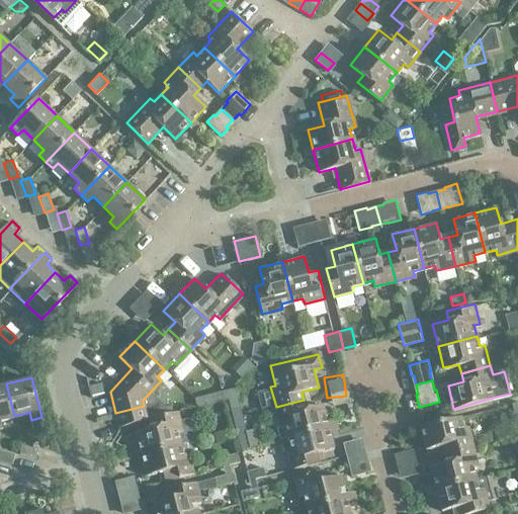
[(14,416),(6,383),(0,384),(0,427),(2,427),(1,419),(14,416)]
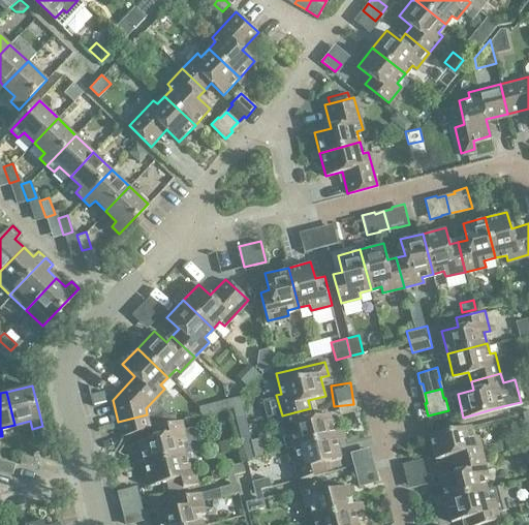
[(247,424),(248,424),(240,395),(239,396),(243,412),(235,414),(240,436),(249,434),(247,424)]
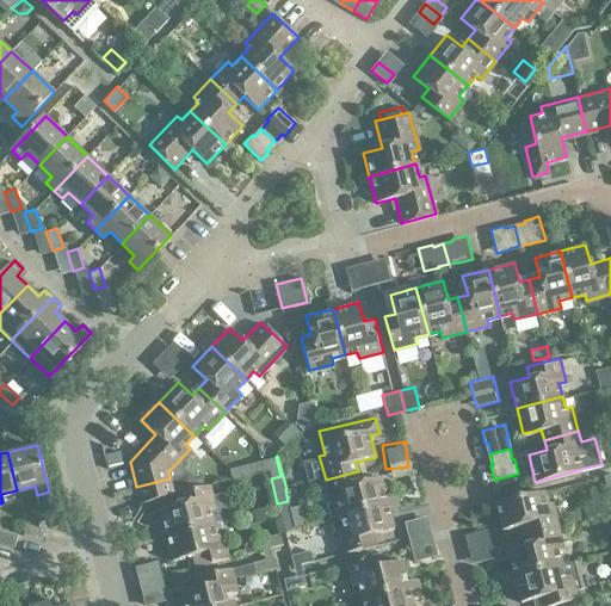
[(264,459),(266,470),(269,469),(271,478),(281,476),(276,457),(264,459)]
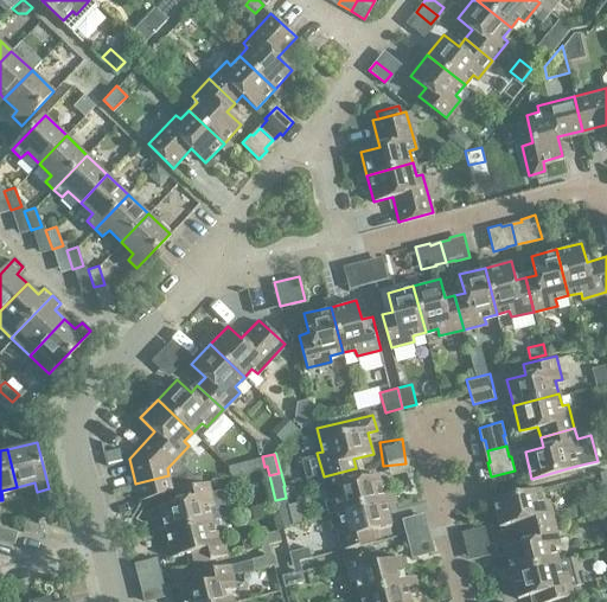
[(230,475),(264,467),(262,456),(228,466),(230,475)]
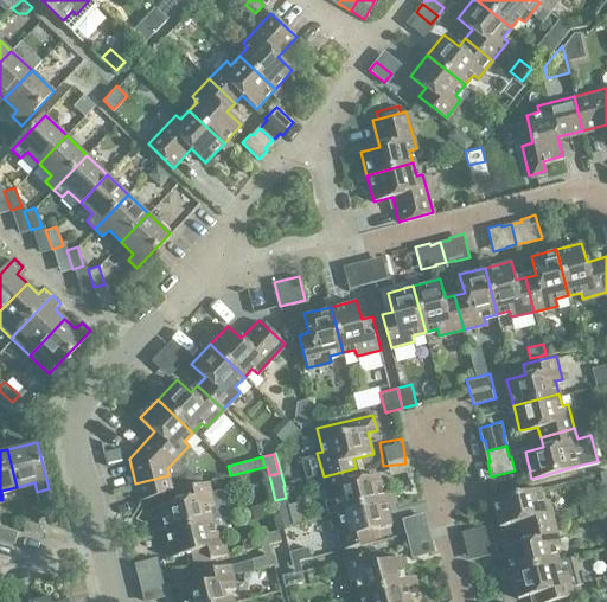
[(356,468),(324,476),(330,499),(334,498),(338,510),(385,498),(378,474),(359,479),(356,468)]
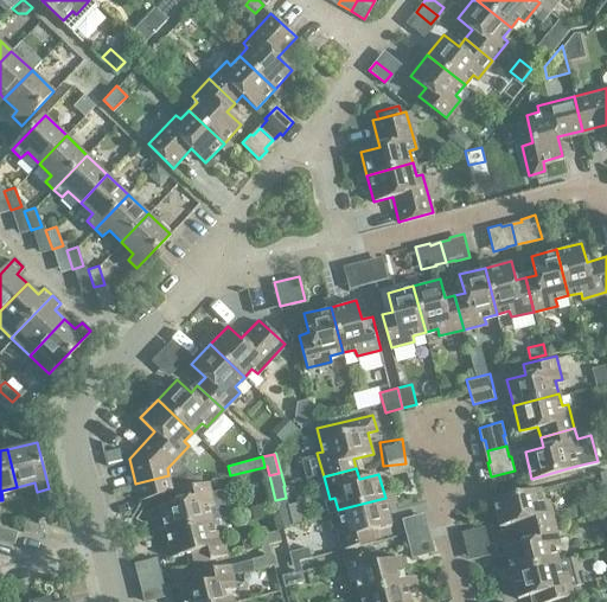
[(168,475),(135,484),(140,500),(173,492),(168,475)]
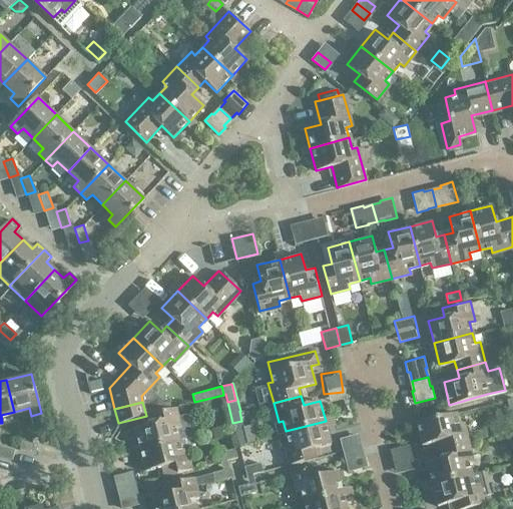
[(134,428),(139,449),(178,439),(195,435),(190,412),(177,415),(175,407),(147,414),(150,423),(134,428)]
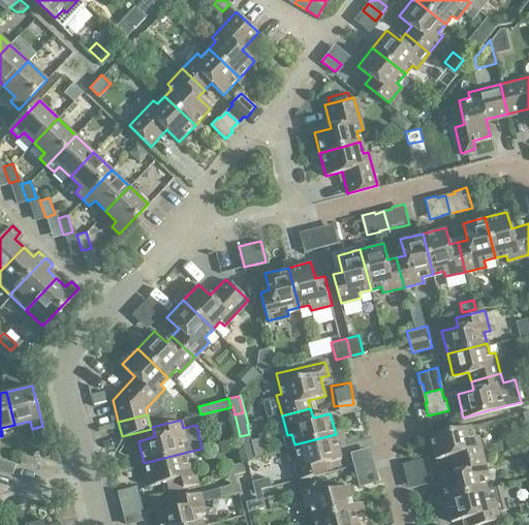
[(249,434),(240,436),(246,458),(255,455),(248,424),(247,424),(249,434)]
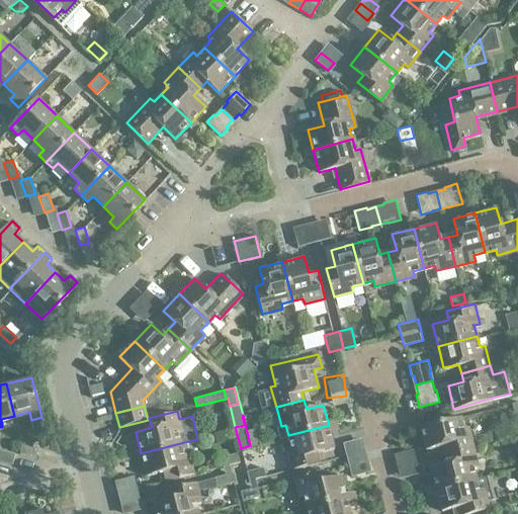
[(443,452),(472,445),(467,426),(462,427),(459,416),(419,426),(425,447),(441,443),(443,452)]
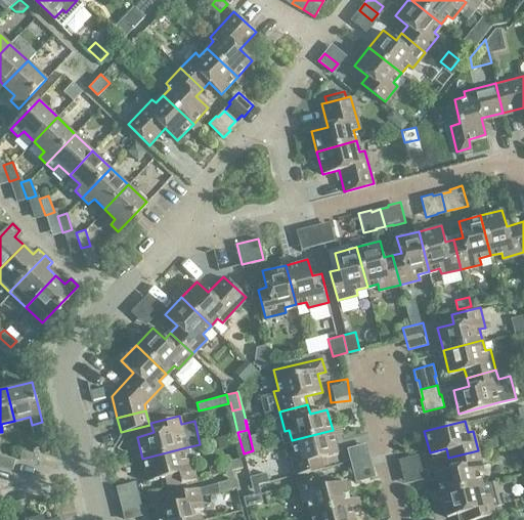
[(339,452),(333,430),(292,440),(295,450),(290,451),(296,473),(324,466),(321,458),(339,452)]
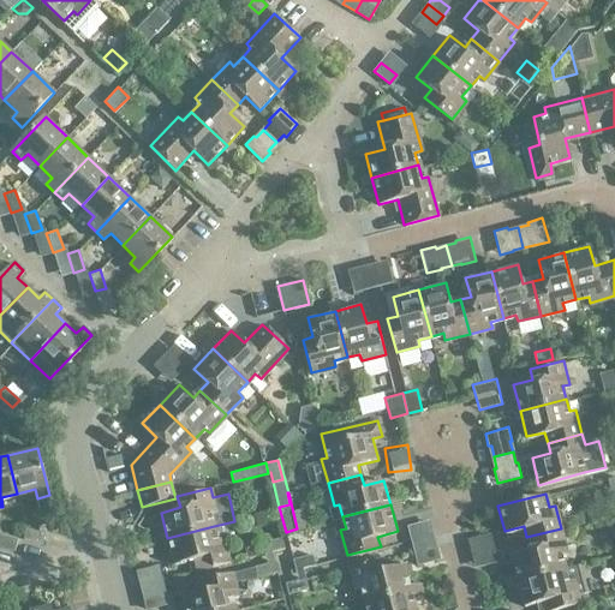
[(412,554),(431,551),(427,519),(407,521),(412,554)]
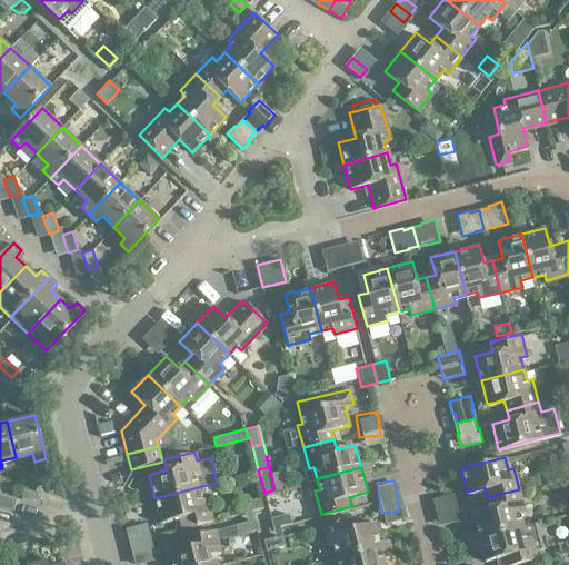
[(23,487),(21,497),(39,502),(42,492),(23,487)]
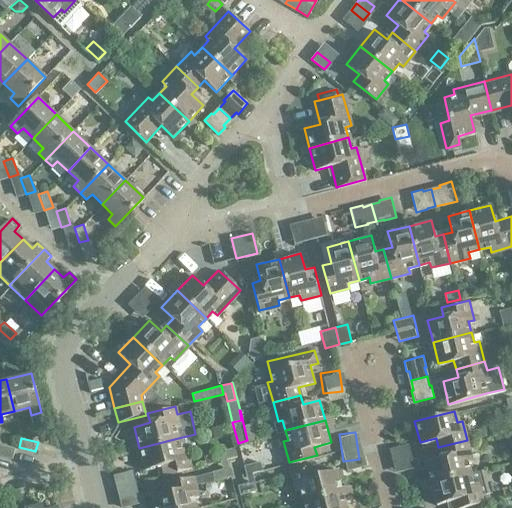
[(178,438),(139,448),(145,469),(161,465),(164,474),(191,467),(186,447),(180,448),(178,438)]
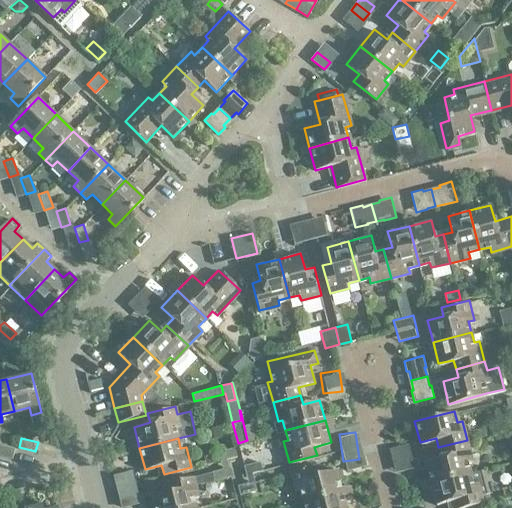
[(391,467),(411,464),(407,440),(388,443),(391,467)]
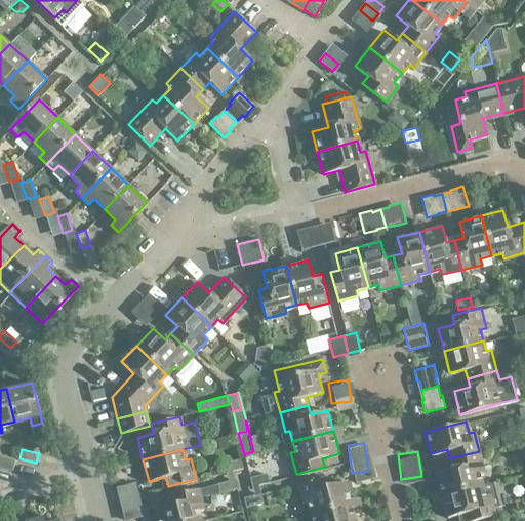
[(479,451),(449,458),(452,467),(435,471),(442,493),(482,483),(479,473),(484,472),(479,451)]
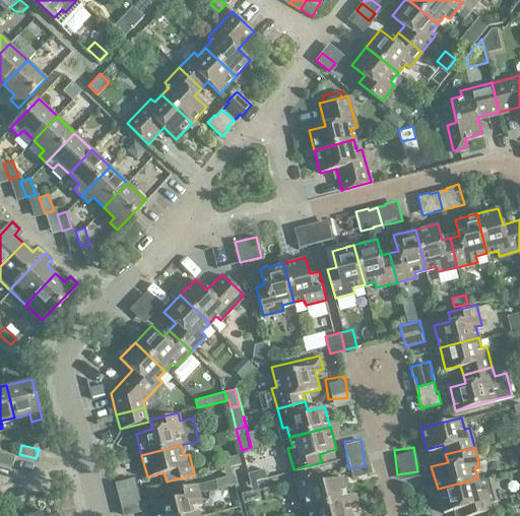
[(0,451),(0,461),(13,464),(15,455),(0,451)]
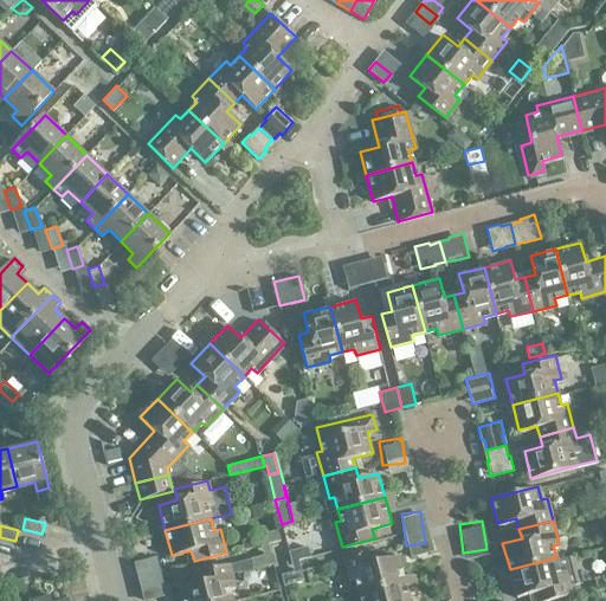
[(262,549),(269,548),(268,541),(281,538),(277,528),(258,532),(262,549)]
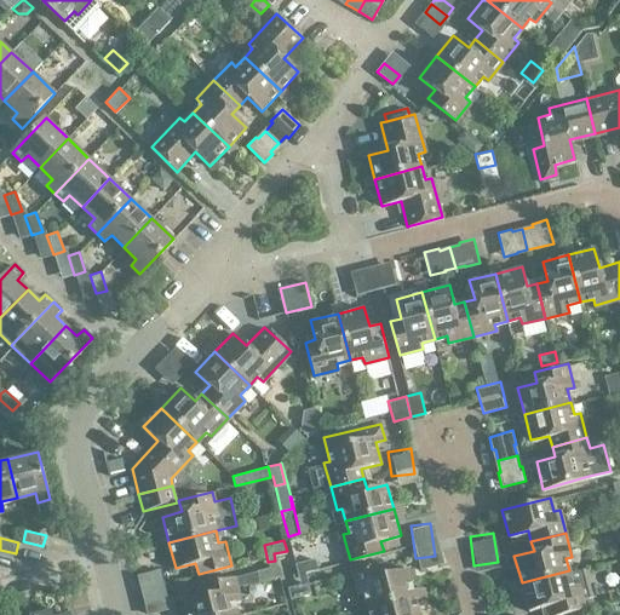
[(298,573),(320,568),(317,557),(296,563),(298,573)]
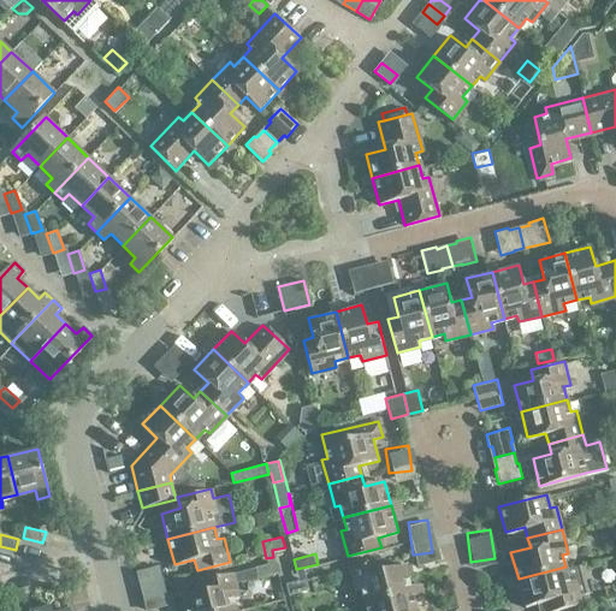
[(273,557),(266,558),(267,562),(254,565),(258,576),(277,571),(273,557)]
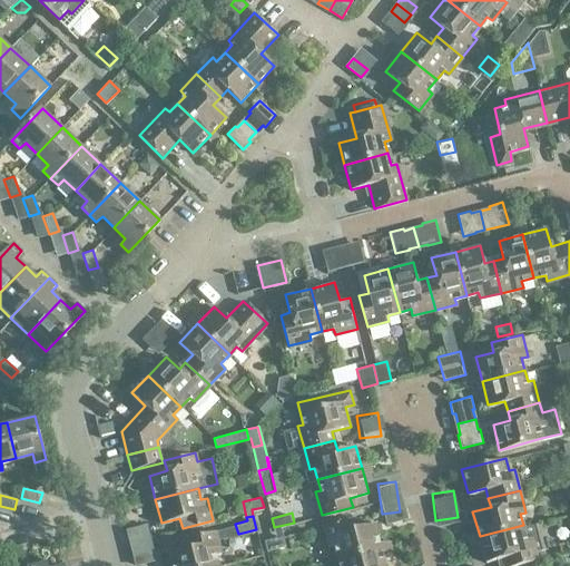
[(335,546),(337,557),(381,546),(375,524),(357,528),(354,517),(324,525),(328,547),(335,546)]
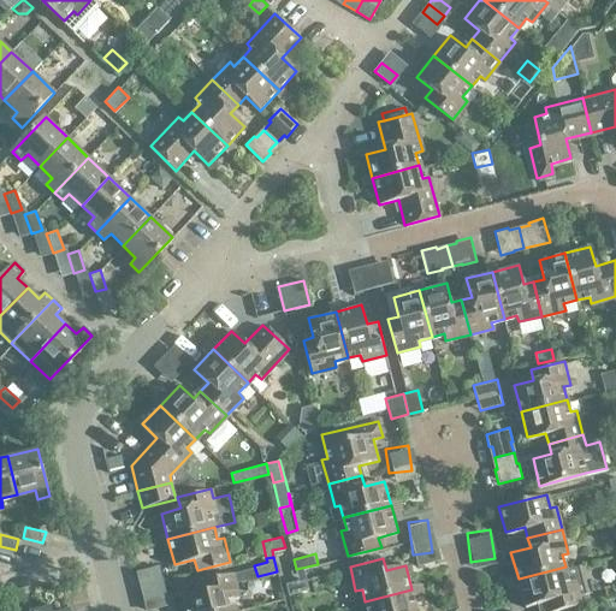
[(140,597),(160,591),(152,559),(131,565),(140,597)]
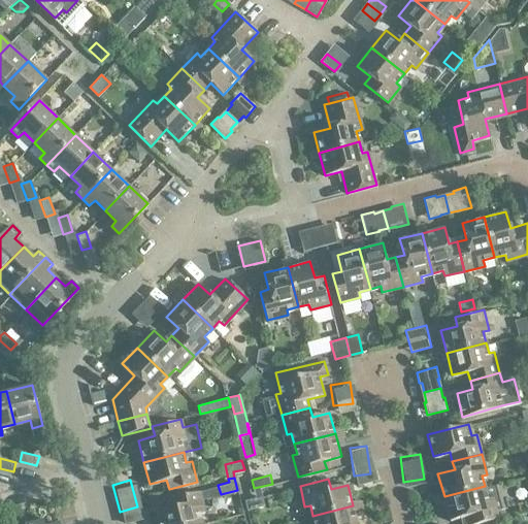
[(485,486),(444,496),(451,518),(466,514),(469,523),(498,516),(506,514),(498,483),(485,486)]
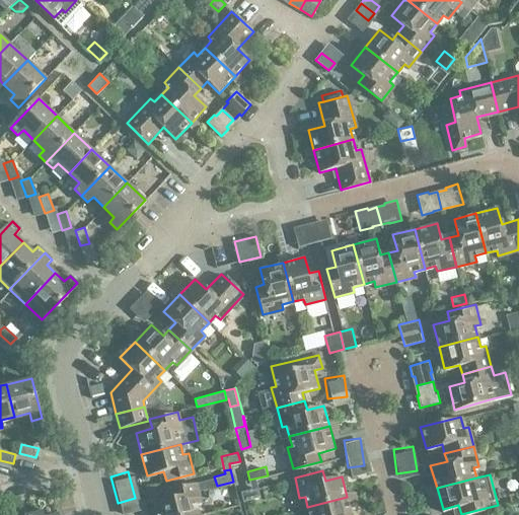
[(152,503),(155,514),(198,514),(199,514),(197,505),(202,503),(196,483),(168,490),(169,498),(152,503)]
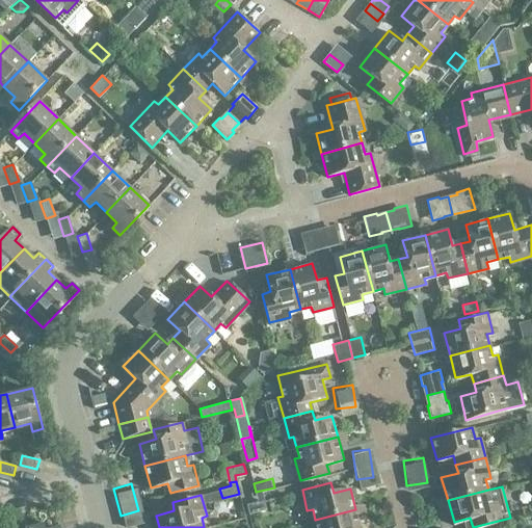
[(267,508),(265,500),(246,504),(249,513),(267,508)]
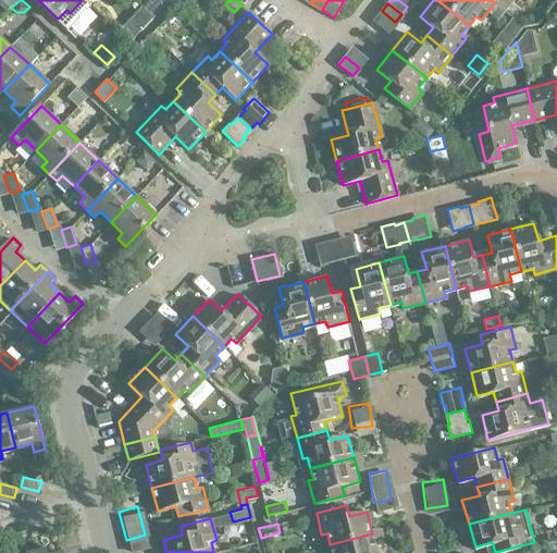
[(376,552),(372,533),(330,544),(332,552),(376,552)]
